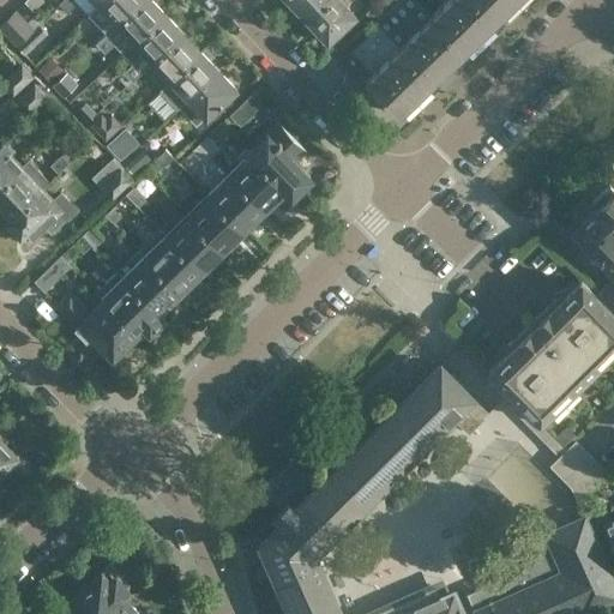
[(61,0),(59,4),(66,11),(67,12),(78,2),(76,0),(61,0)]
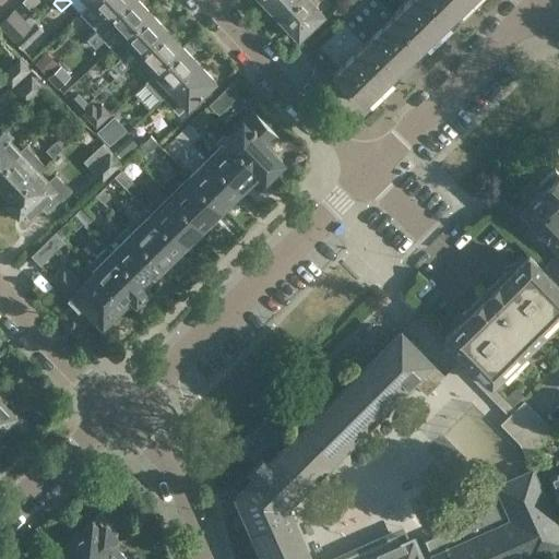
[(114,48),(151,13),(138,0),(129,0),(106,21),(96,31),(87,38),(95,46),(104,38),(114,48)]
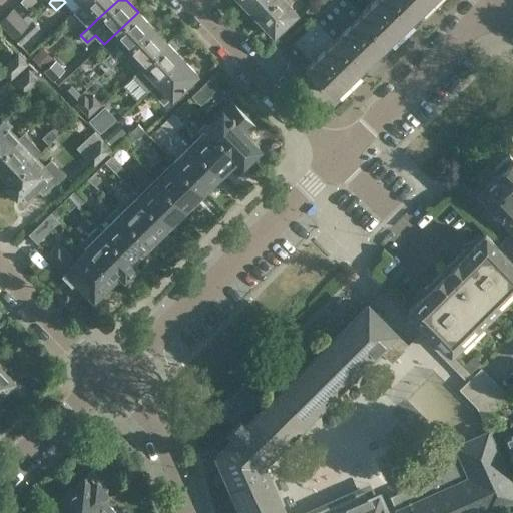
[(87,0),(83,4),(97,19),(118,0),(87,0)]
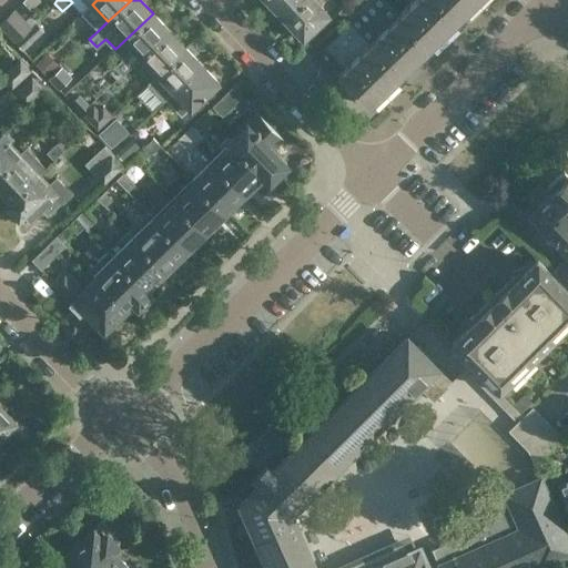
[(267,0),(285,18),(304,0),(267,0)]
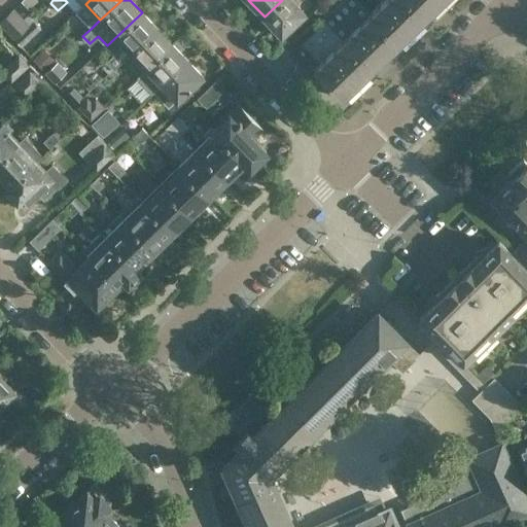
[(301,0),(282,0),(265,16),(281,35),(305,12),(296,4),(301,0)]
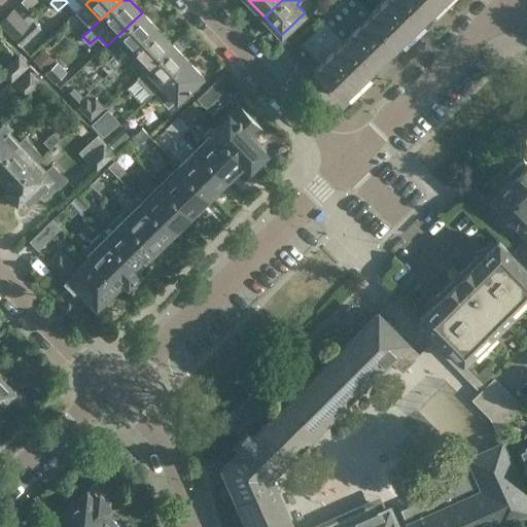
[(324,0),(314,10),(324,22),(295,49),(343,98),(443,0),(324,0)]
